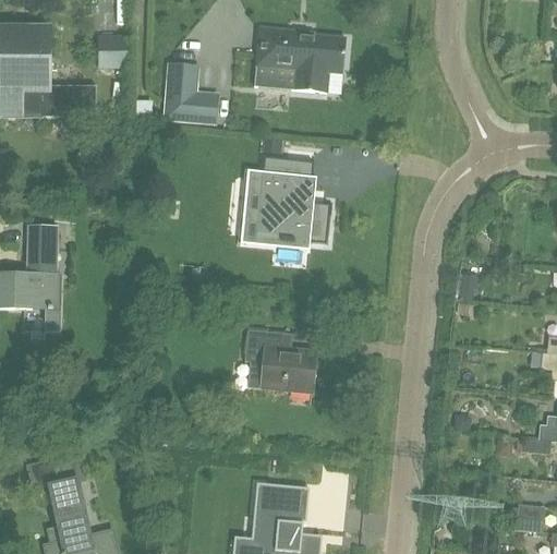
[(137,32),(136,3),(128,3),(129,32),(137,32)]
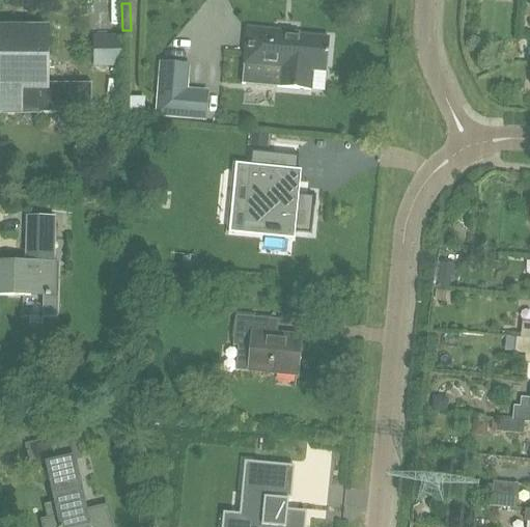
[(298,30),(245,25),(242,62),(280,65),(279,83),(310,86),(311,67),(325,68),(327,35),(298,32),(298,30)]
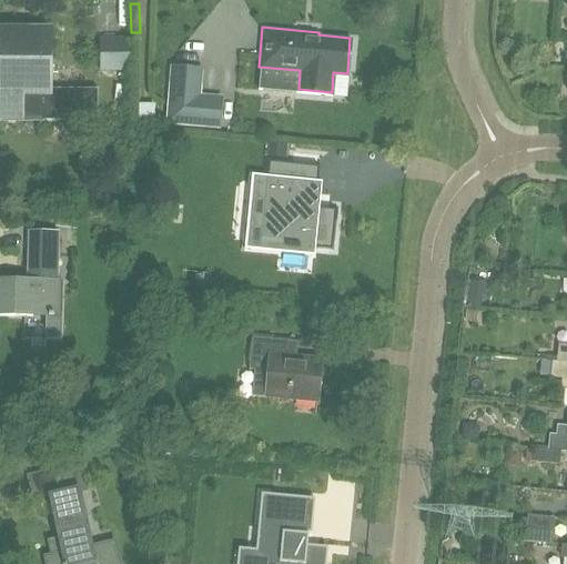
[(1,30),(0,102),(22,103),(22,113),(42,113),(42,118),(91,118),(91,86),(50,86),(51,28),(26,28),(26,30),(1,30)]
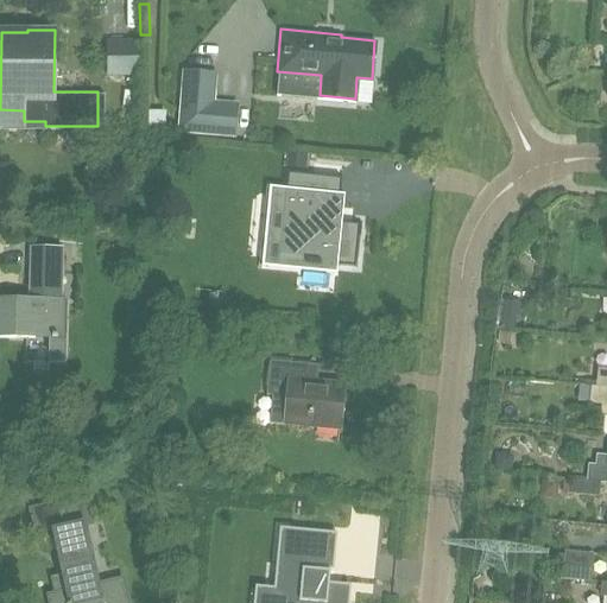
[(136,37),(107,38),(107,73),(136,71),(136,37)]
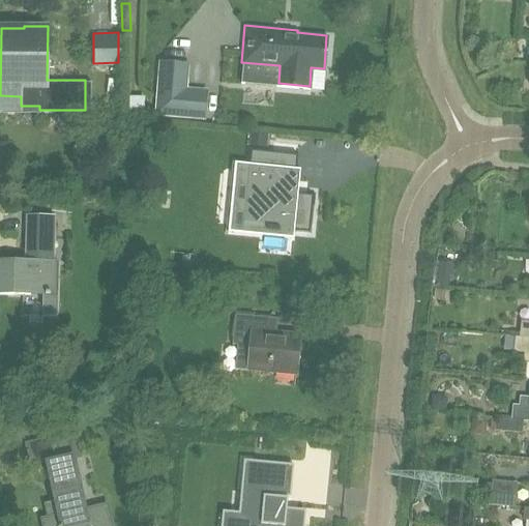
[(156,83),(153,112),(204,117),(207,87),(185,85),(187,61),(158,58),(156,83)]
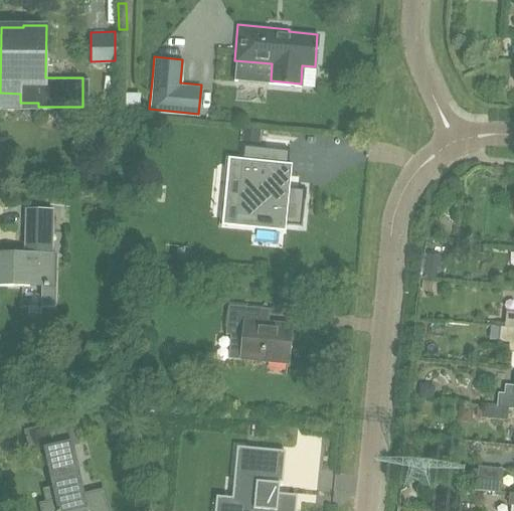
[(141,91),(128,91),(127,108),(141,109),(141,91)]
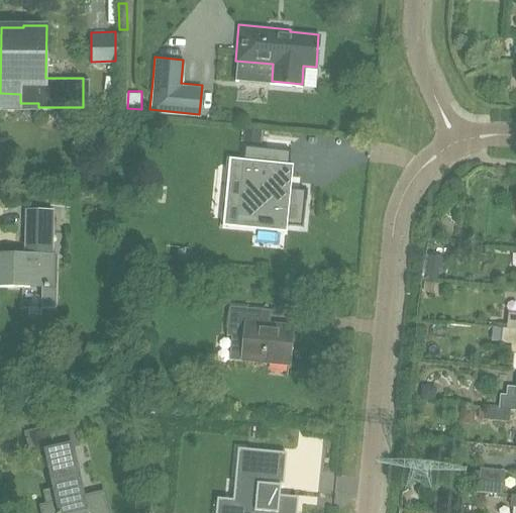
[(243,160),(241,187),(258,188),(254,218),(303,222),(307,187),(287,185),(289,165),(243,160)]
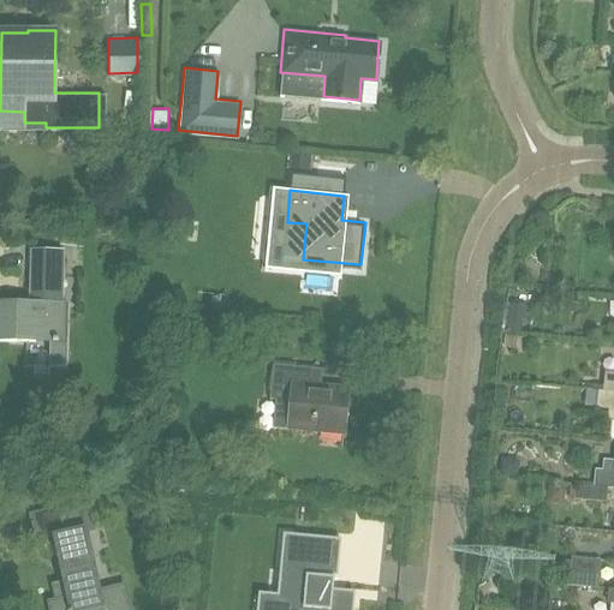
[(0,338),(25,339),(25,362),(48,363),(66,363),(66,339),(67,303),(77,303),(78,274),(64,274),(64,270),(64,246),(31,245),(31,270),(30,285),(37,285),(36,298),(30,298),(0,297),(0,338)]
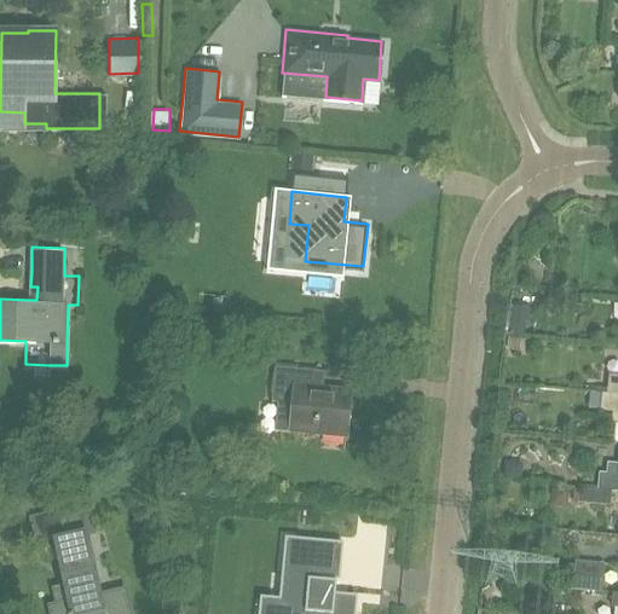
[(276,363),(272,398),(293,400),(290,427),(346,432),(351,388),(324,386),(325,368),(276,363)]
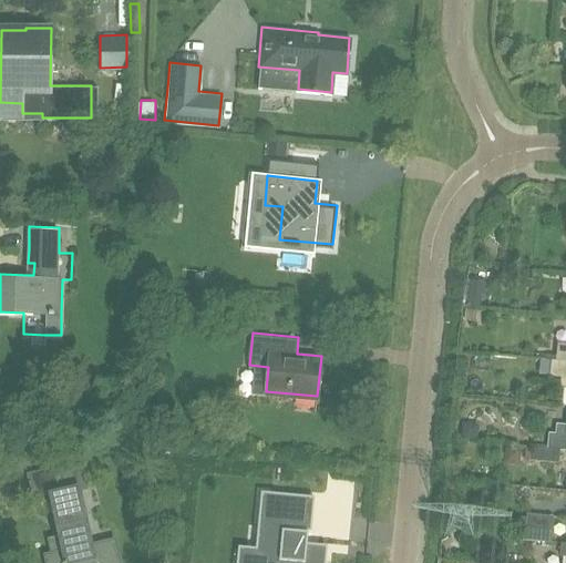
[(565,340),(557,340),(556,352),(541,351),(539,356),(565,358),(565,340)]
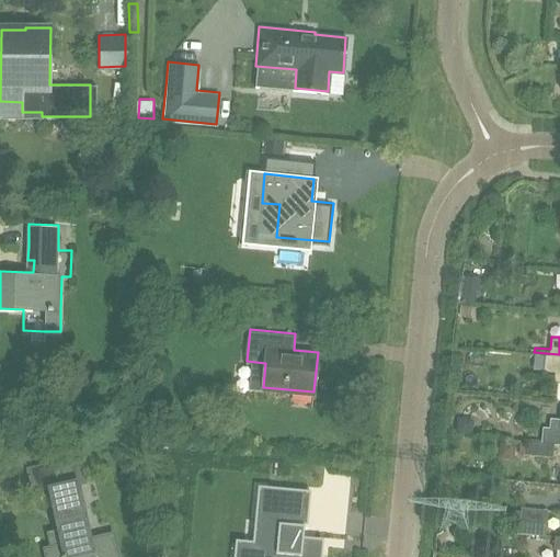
[(559,354),(534,352),(534,356),(546,356),(545,370),(556,371),(556,379),(559,379),(559,354)]
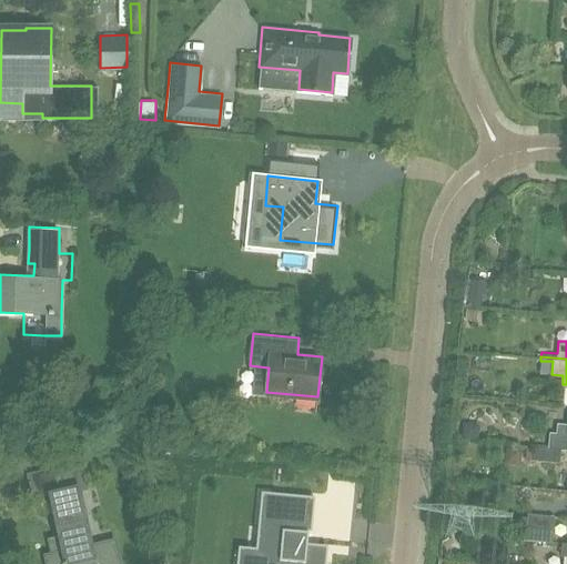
[(549,445),(562,447),(566,447),(566,421),(558,421),(557,431),(550,430),(549,445)]
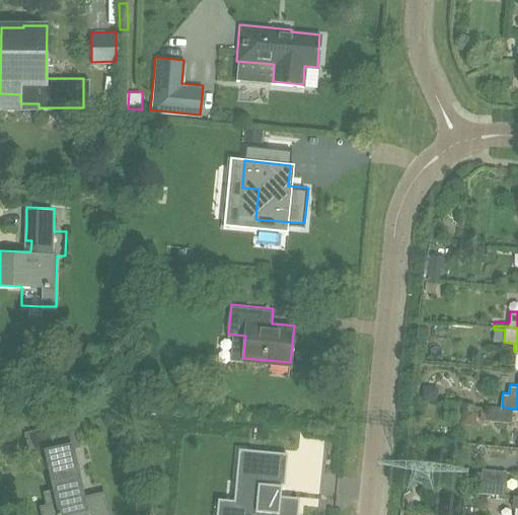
[(437,386),(423,385),(422,398),(436,400),(437,386)]
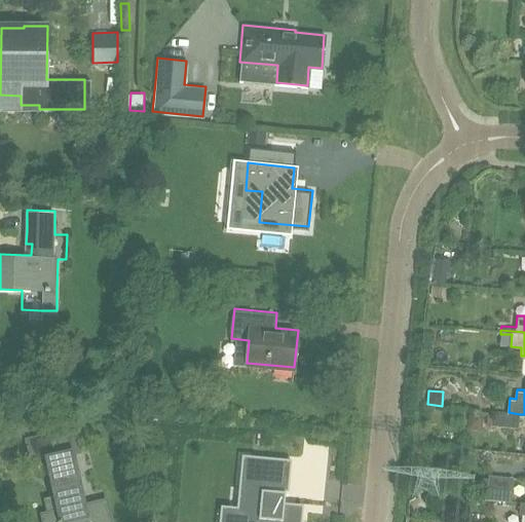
[(520,414),(509,412),(495,411),(495,414),(486,413),(486,422),(519,425),(520,414)]
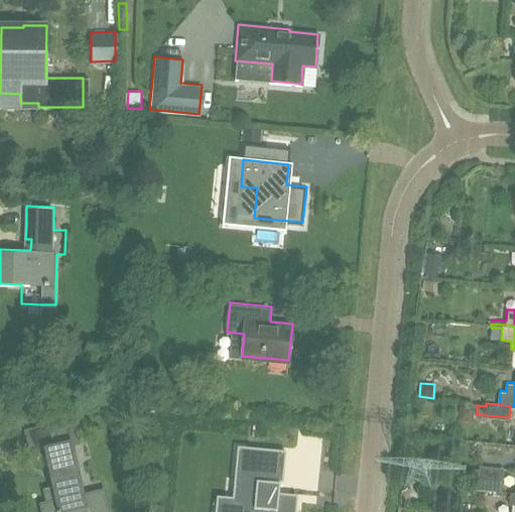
[(73,418),(51,423),(56,445),(46,448),(55,488),(44,491),(47,502),(41,503),(43,511),(109,511),(104,489),(84,493),(72,441),(77,440),(73,418)]
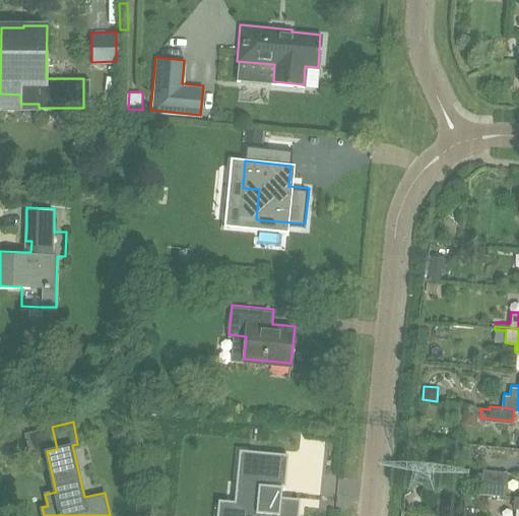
[(414,422),(414,434),(424,435),(425,422),(414,422)]
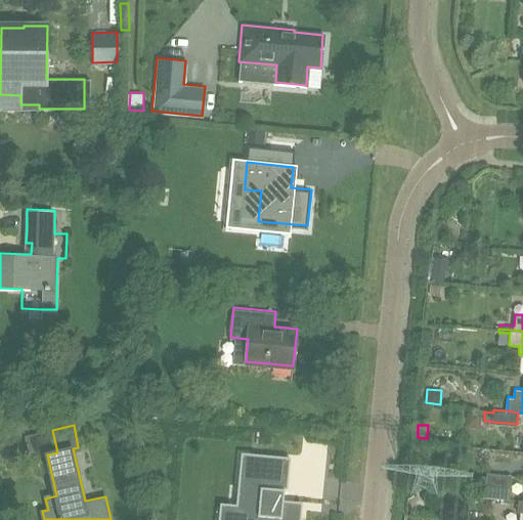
[(297,519),(299,507),(280,505),(280,500),(281,491),(270,490),(269,490),(273,457),(242,453),(236,506),(232,506),(231,519),(297,519)]
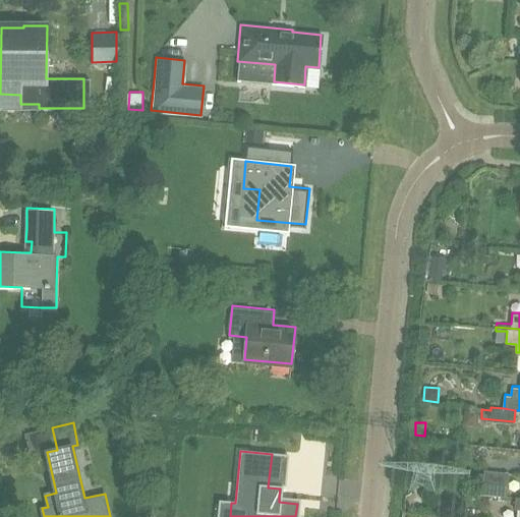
[(484,468),(484,472),(477,471),(476,479),(508,483),(509,471),(484,468)]
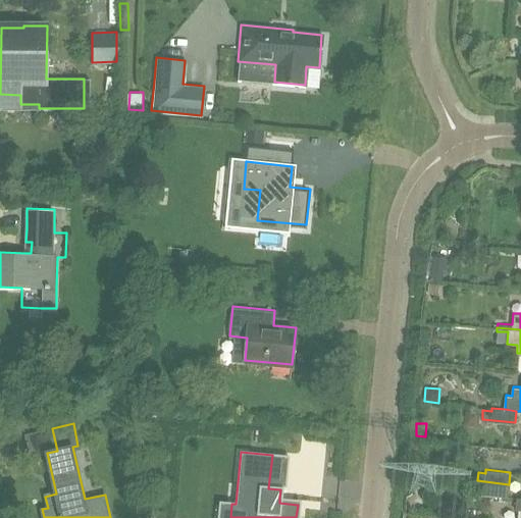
[(507,496),(509,484),(477,480),(476,491),(507,496)]
